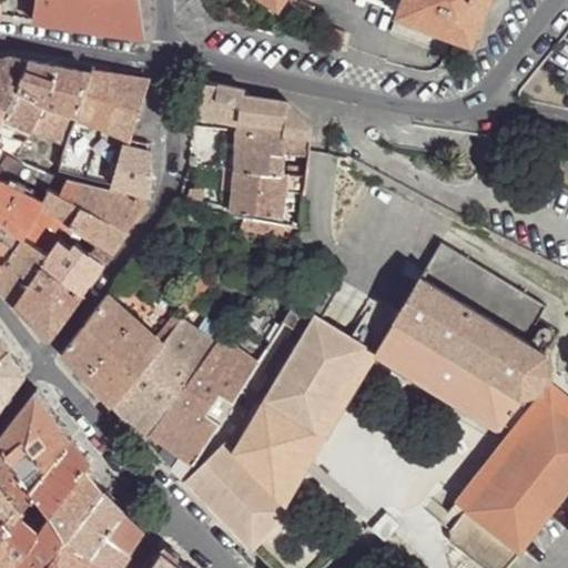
[(36,0),(33,20),(146,39),(141,0),(36,0)]
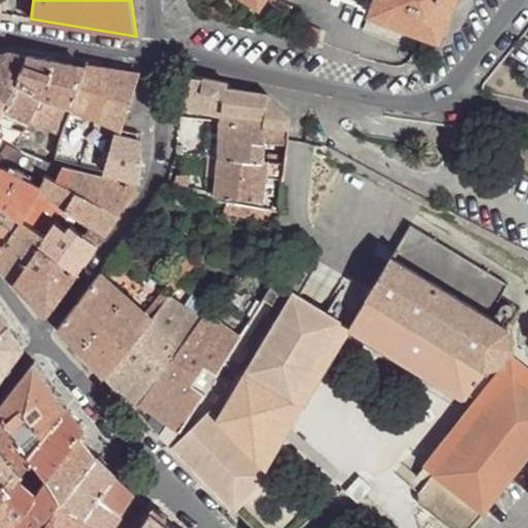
[(375,0),(344,0),(371,9),(375,0)]
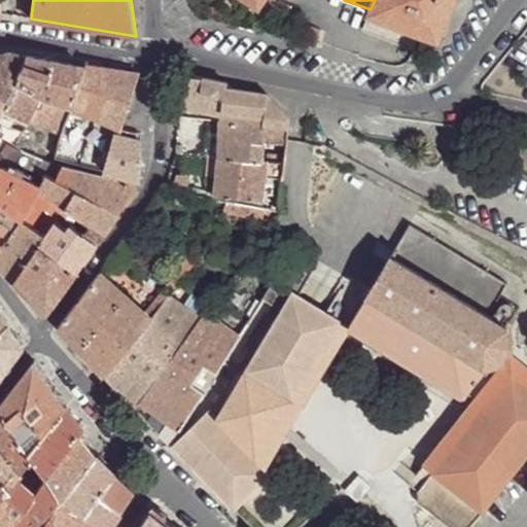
[(453,0),(375,0),(371,9),(392,18),(394,12),(424,26),(441,31),(453,0)]
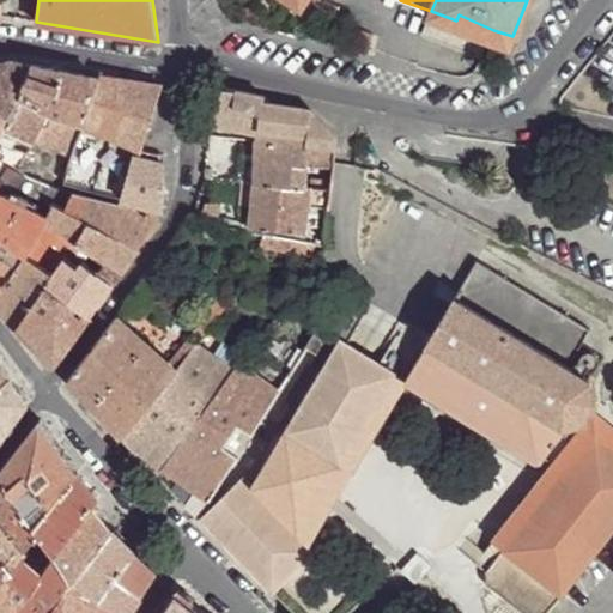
[(456,20),(431,11),(423,32),(483,56),(493,30),(459,14),(456,20)]
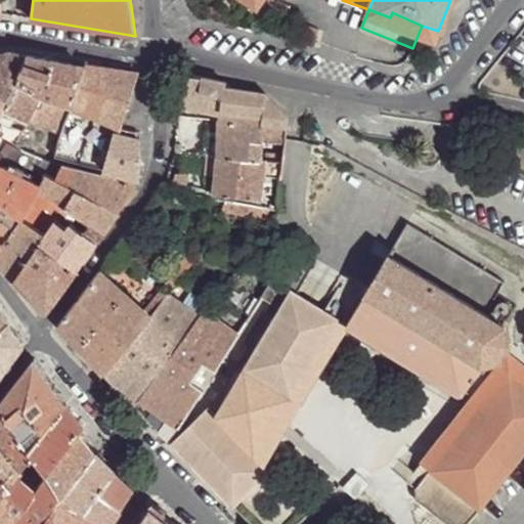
[(29,55),(10,52),(0,53),(0,94),(7,98),(2,108),(16,114),(61,129),(71,104),(17,85),(29,55)]
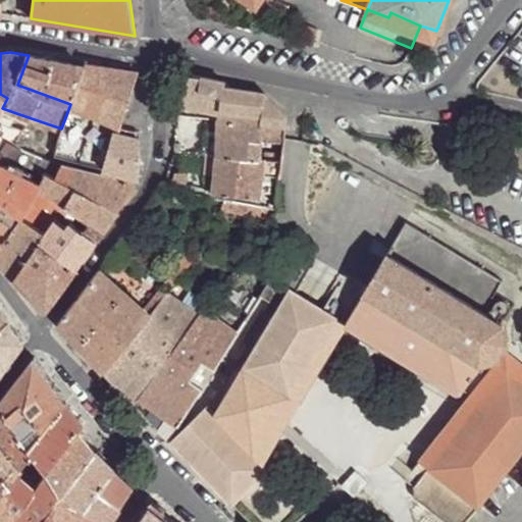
[(85,66),(29,55),(17,85),(70,104),(85,66)]
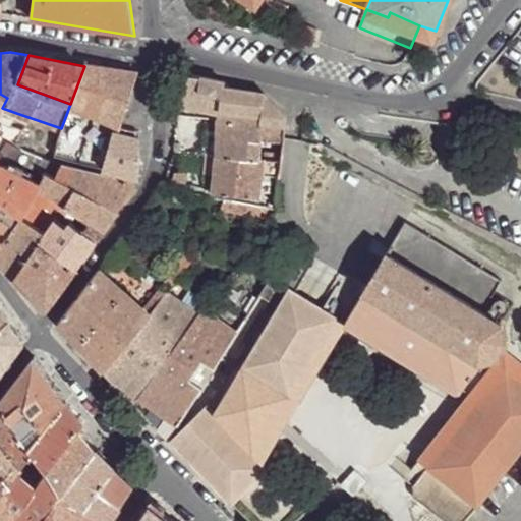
[(138,73),(85,63),(84,66),(70,104),(61,128),(55,147),(53,158),(102,169),(115,132),(119,133),(121,126),(138,73)]
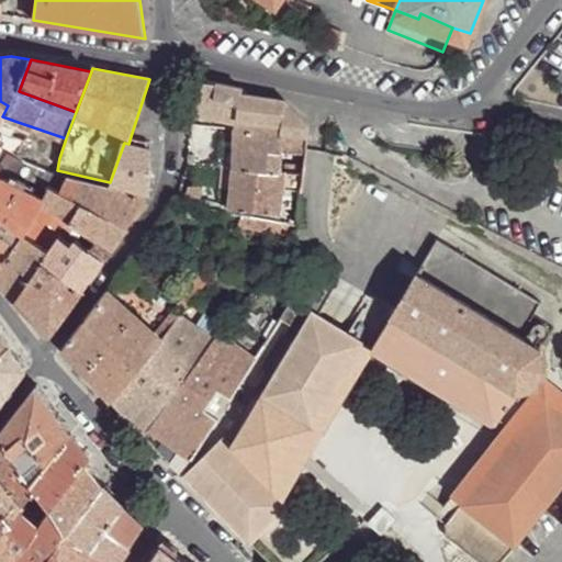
[(243,87),(200,80),(195,99),(192,112),(237,122),(236,134),(306,150),(307,124),(288,101),(242,93),(243,87)]
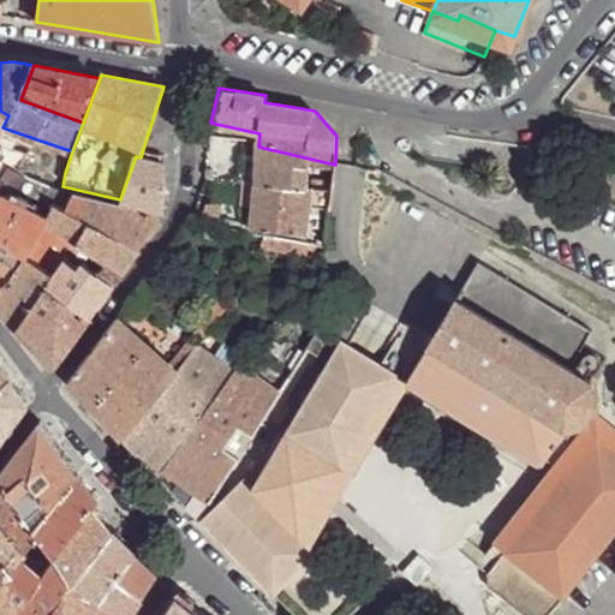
[(335,165),(258,147),(257,163),(256,186),(305,197),(309,173),(334,179),(335,165)]
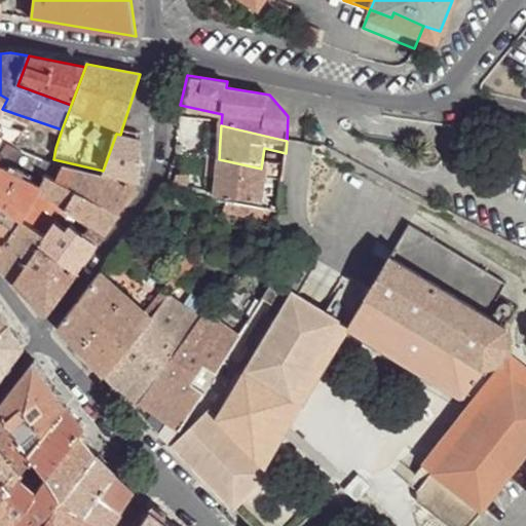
[(120,135),(116,134),(103,171),(141,181),(141,160),(141,140),(120,135)]
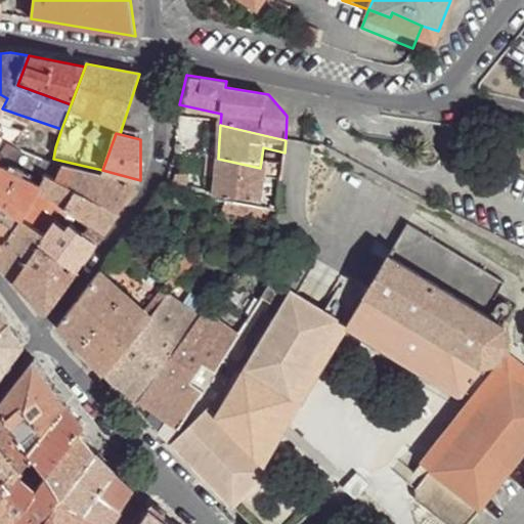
[(419,203),(301,142),(293,193),(392,249),(407,223),(419,203)]
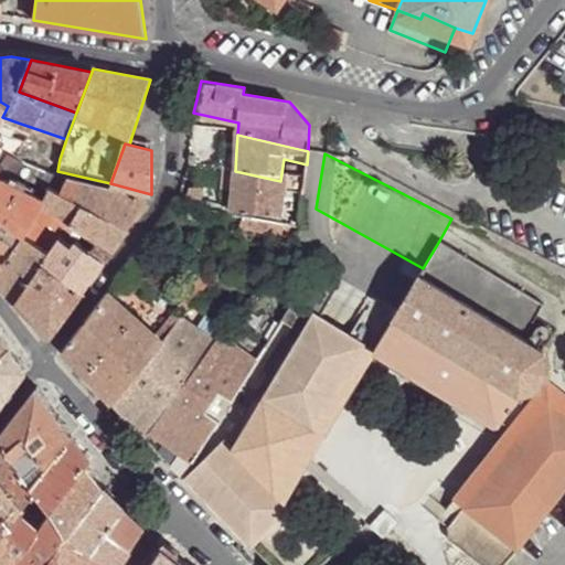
[(16,160),(7,157),(0,169),(0,172),(28,191),(32,182),(42,182),(51,189),(59,176),(16,160)]
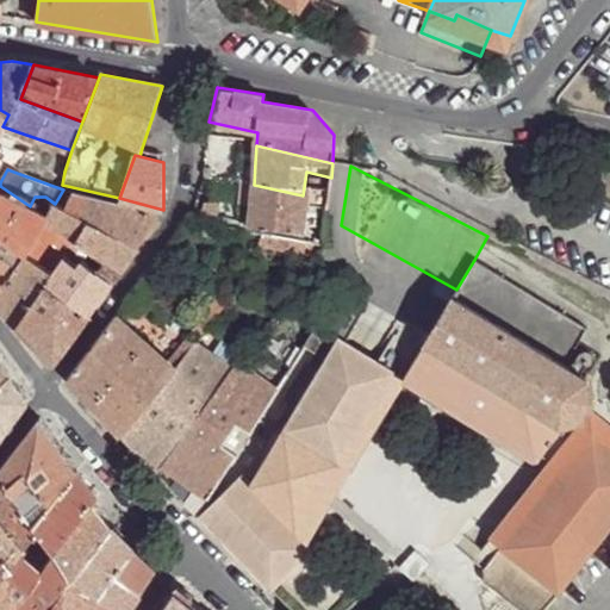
[(303,195),(254,185),(253,209),(251,225),(299,228),(303,195)]
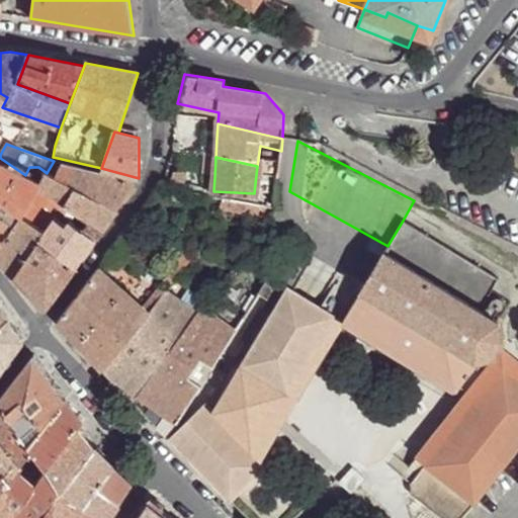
[(0,194),(3,196),(24,210),(38,188),(40,184),(25,175),(0,158),(0,194)]
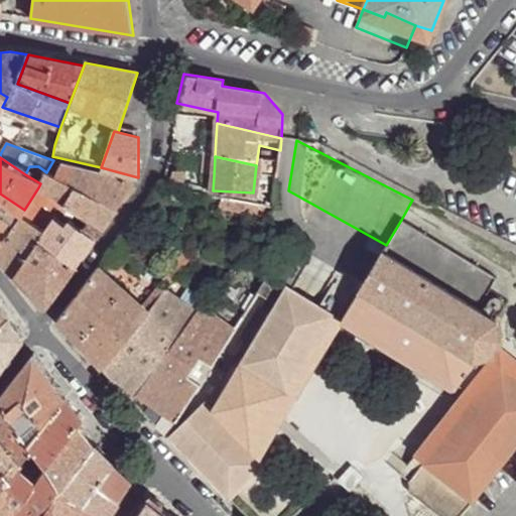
[(134,182),(53,160),(46,172),(117,207),(134,182)]
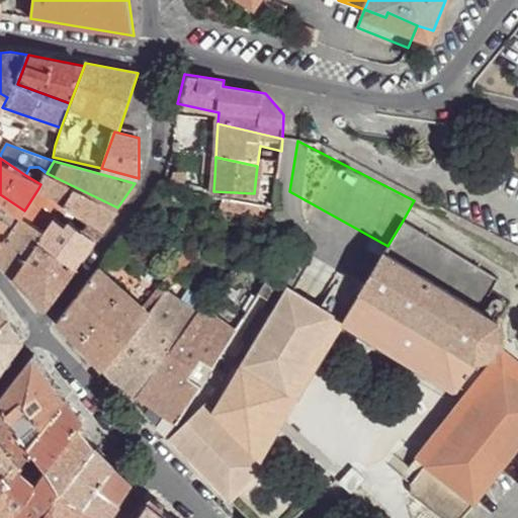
[(280,171),(263,168),(261,205),(273,206),(276,207),(280,171)]
